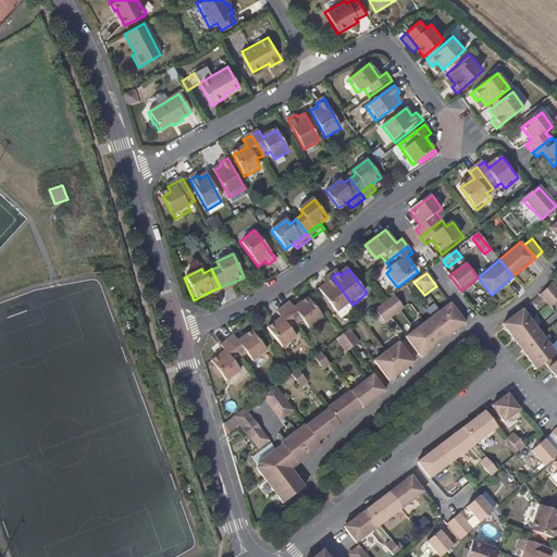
[(353,305),(332,276),(325,282),(326,284),(319,291),(337,316),(353,305)]
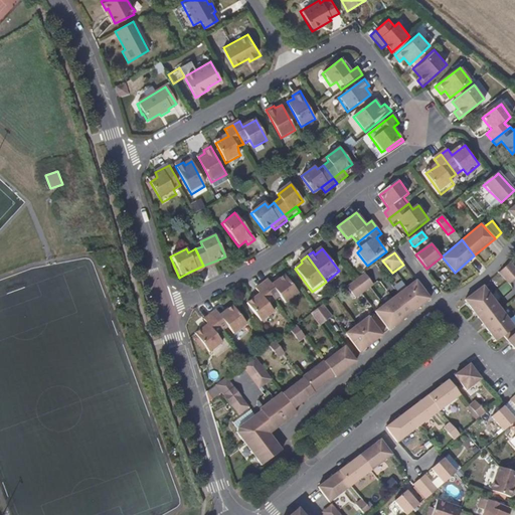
[(216,261),(203,266),(206,271),(218,266),(216,261)]
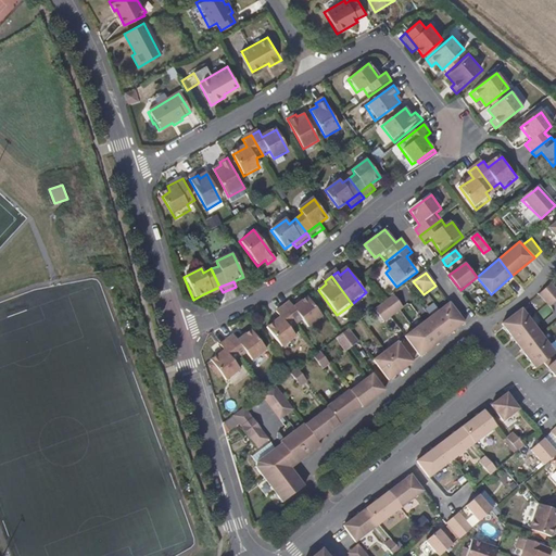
[(550,310),(555,304),(555,290),(551,285),(536,294),(550,310)]
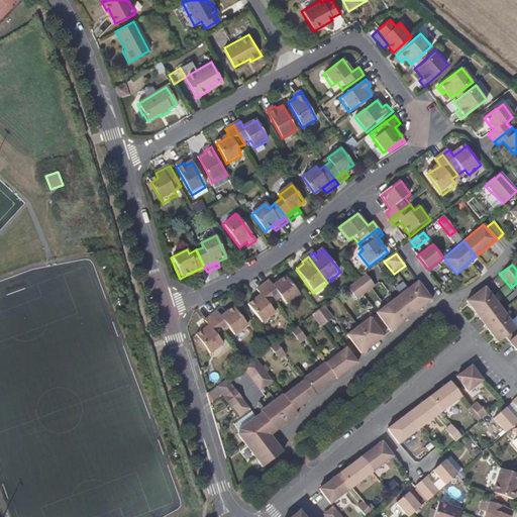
[(207,272),(204,267),(189,274),(191,279),(207,272)]
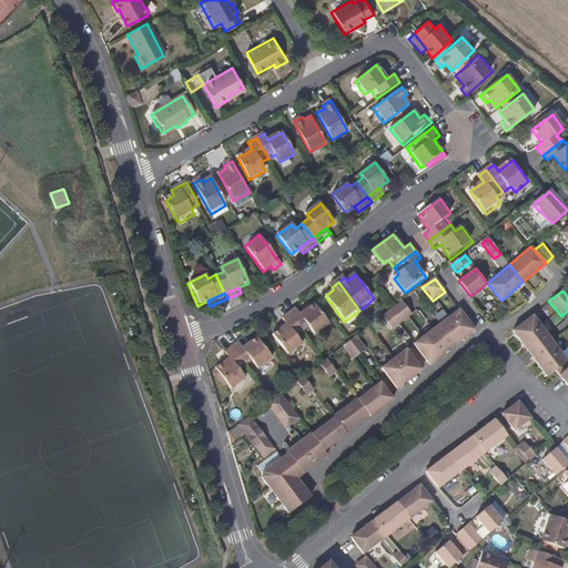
[(389,312),(401,326),(415,315),(404,302),(392,311),(389,312)]
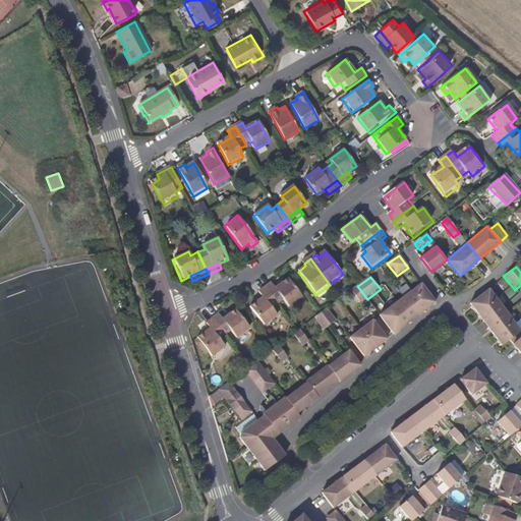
[(276,289),(273,285),(266,290),(281,309),(286,305),(289,309),(303,297),(290,279),(276,289)]
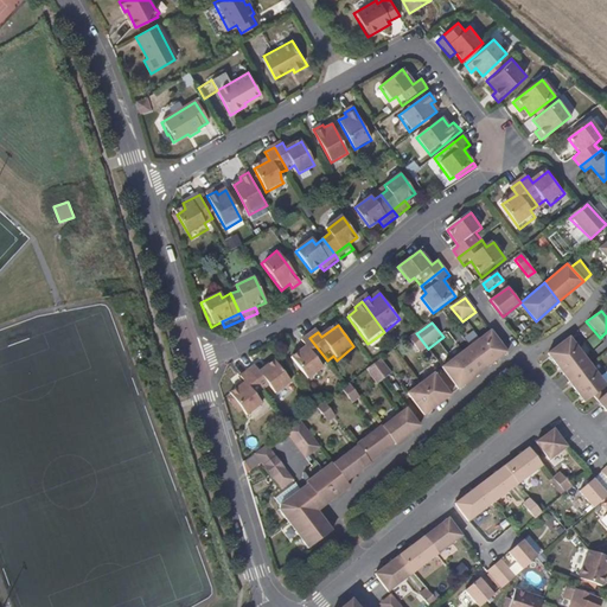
[(458,390),(506,353),(490,331),(441,368),(458,390)]
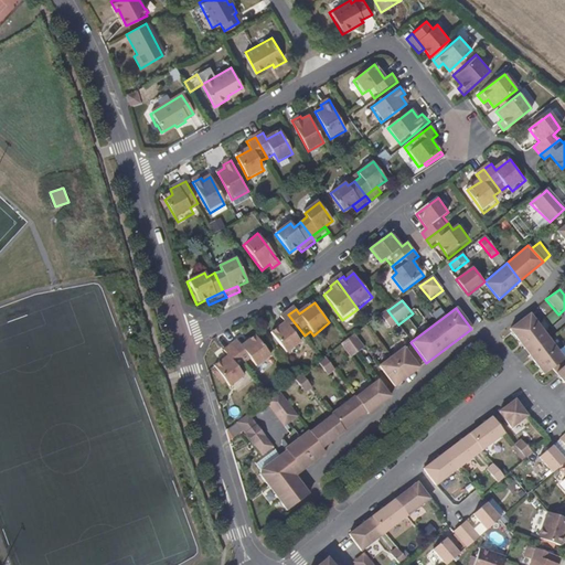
[(391,330),(398,324),(387,310),(381,316),(391,330)]
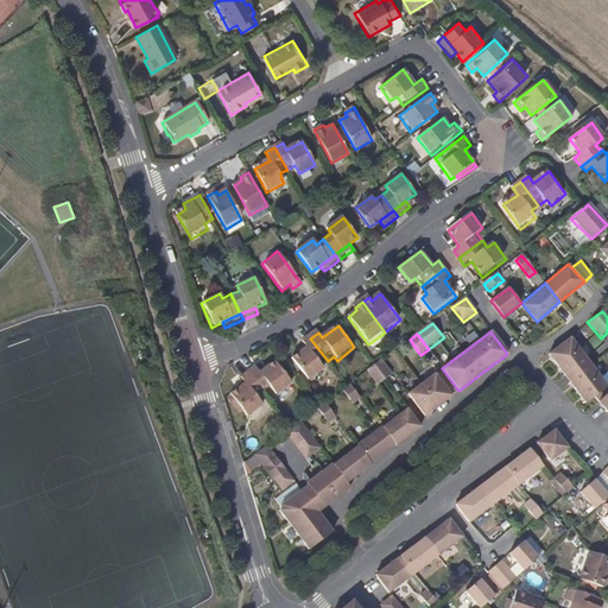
[(607,384),(570,335),(546,352),(587,404),(594,398),(607,384)]
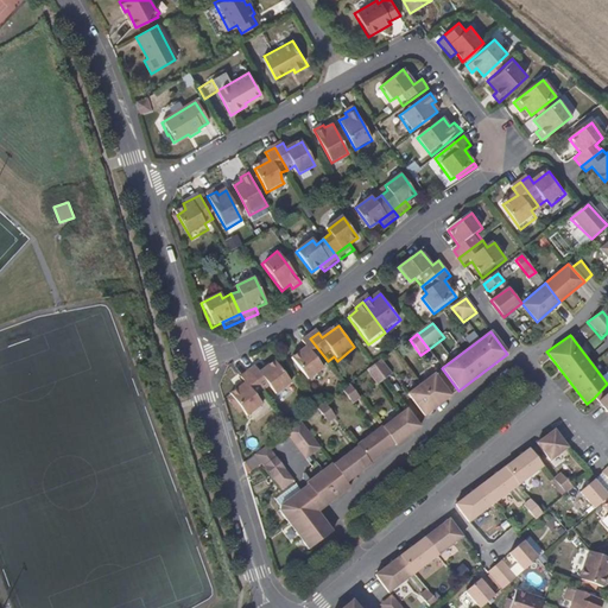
[(322,366),(328,361),(310,339),(303,344),(306,350),(293,361),(309,384),(325,371),(322,366)]
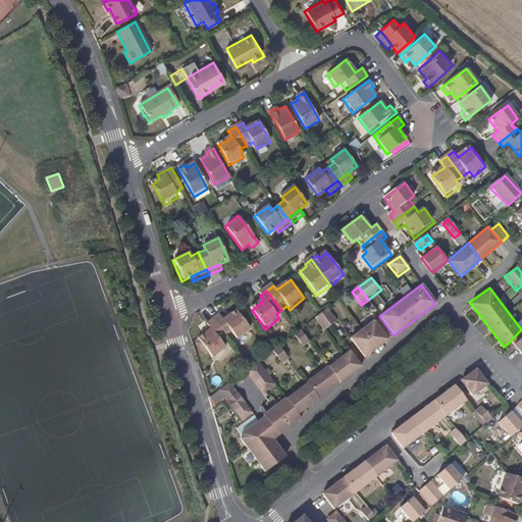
[(323,314),(320,316),(330,329),(337,324),(327,311),(323,314)]
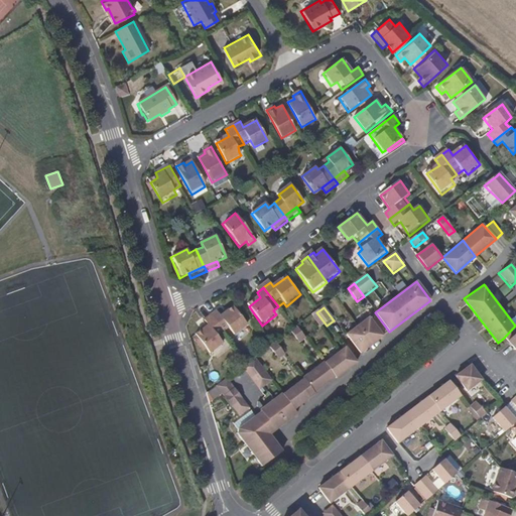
[(223,317),(219,312),(212,317),(227,337),(233,333),(237,339),(250,329),(235,308),(223,317)]
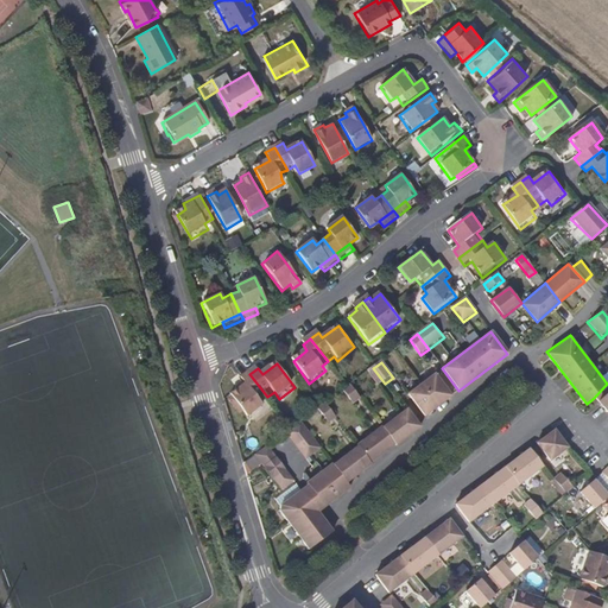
[(365,374),(377,390),(385,384),(373,368),(365,374)]
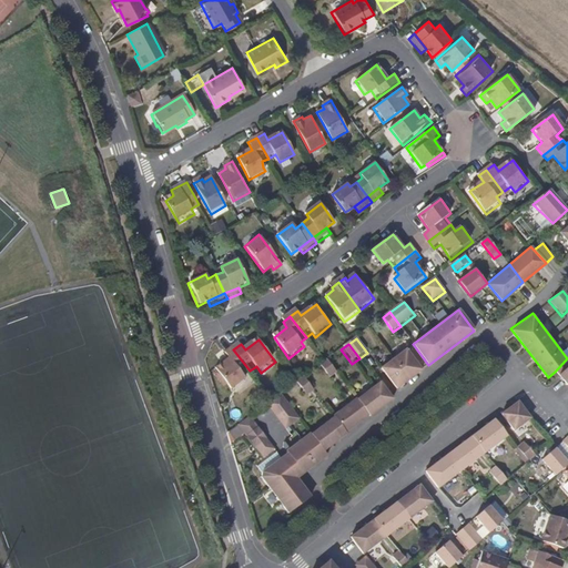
[(242,376),(250,371),(233,350),(225,355),(231,362),(216,373),(219,376),(227,387),(233,394),(247,383),(242,376)]
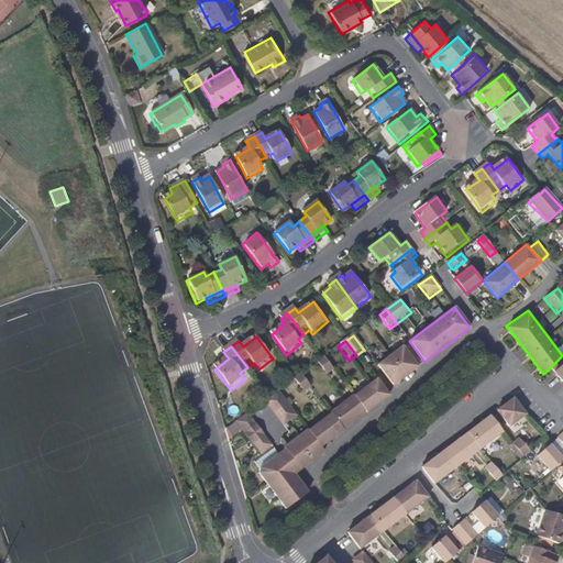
[(418,367),(401,346),(389,355),(405,377),(418,367)]
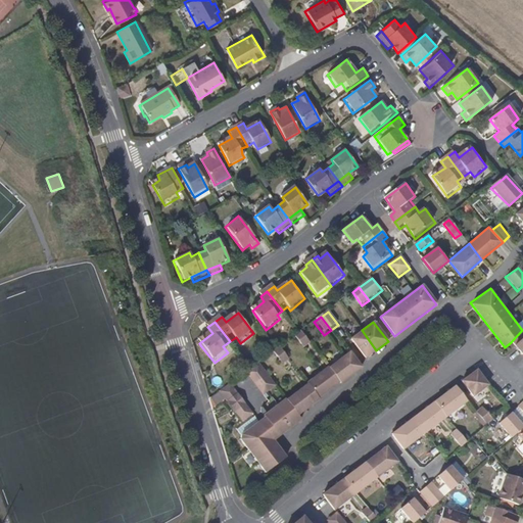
[(376,350),(362,330),(349,340),(365,360),(376,350)]
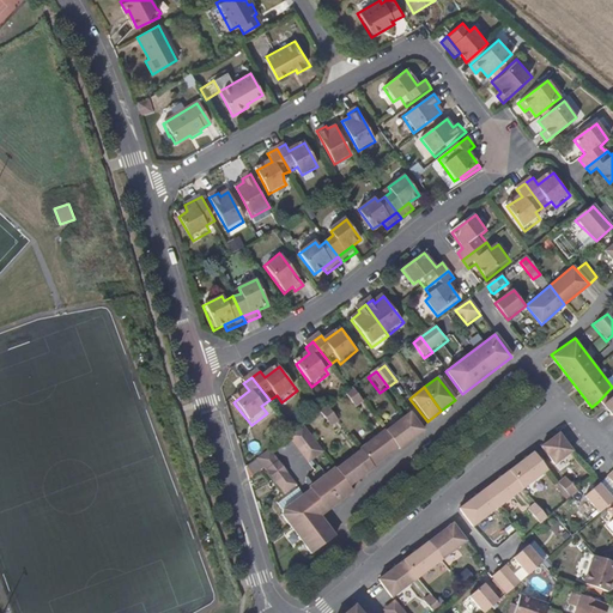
[(356,412),(364,405),(352,389),(351,389),(344,395),(356,412)]
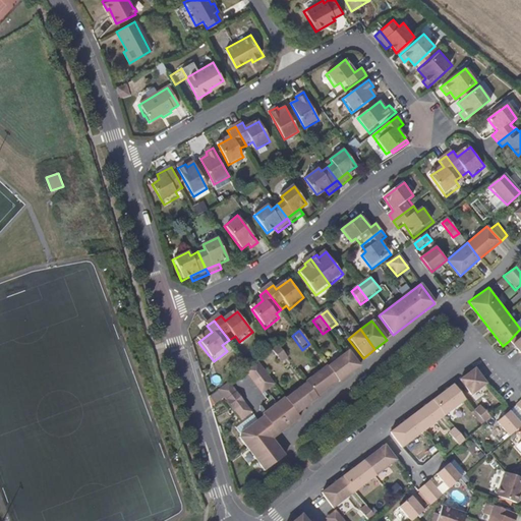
[(515,347),(520,354),(520,336),(512,345),(515,347)]
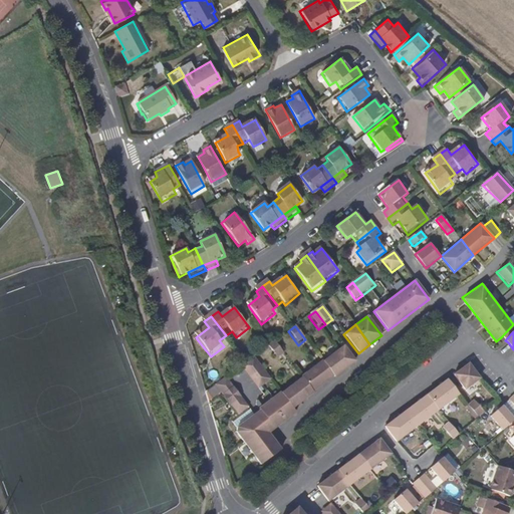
[(202,352),(206,350),(198,340),(195,342),(202,352)]
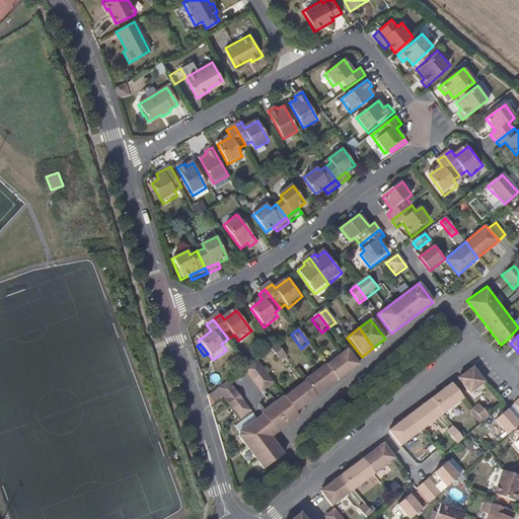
[(287,360),(277,346),(273,349),(269,351),(280,365),(287,360)]
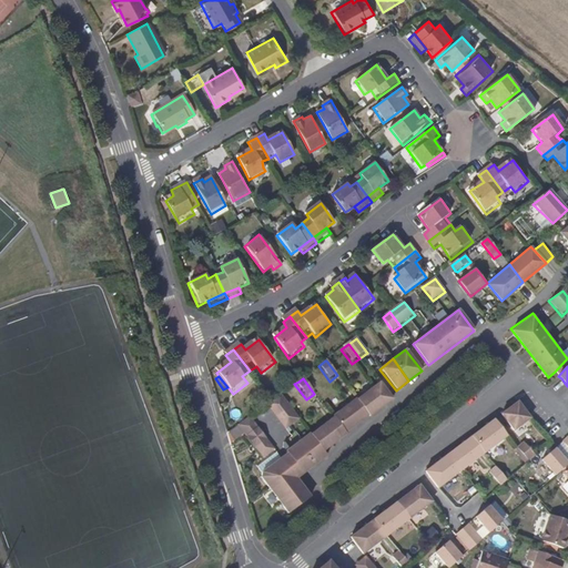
[(356,401),(368,416),(368,417),(392,398),(389,395),(379,383),(356,401)]
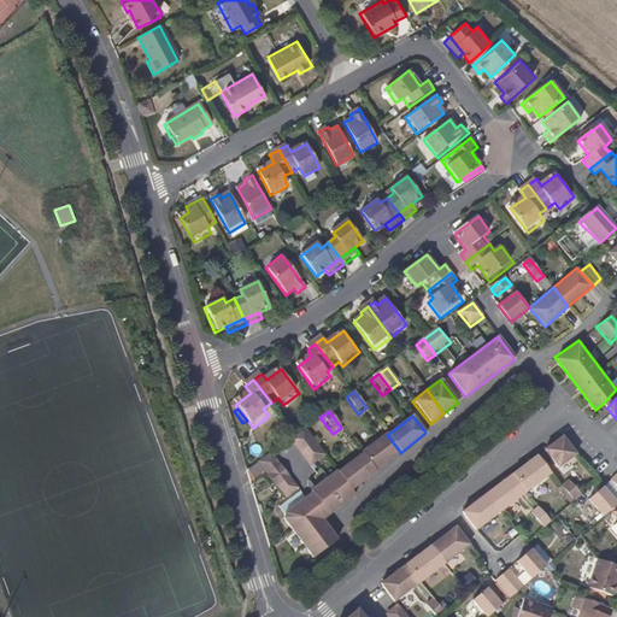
[(311,471),(327,459),(304,429),(297,435),(288,441),(311,471)]
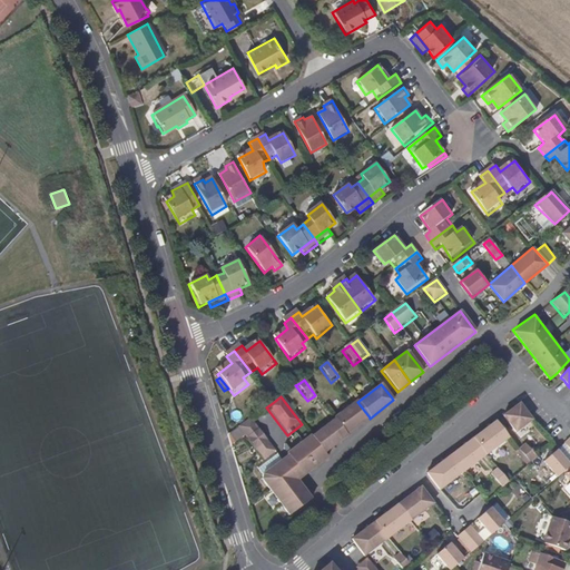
[(335,421),(346,435),(370,418),(357,402),(334,419),(335,421)]
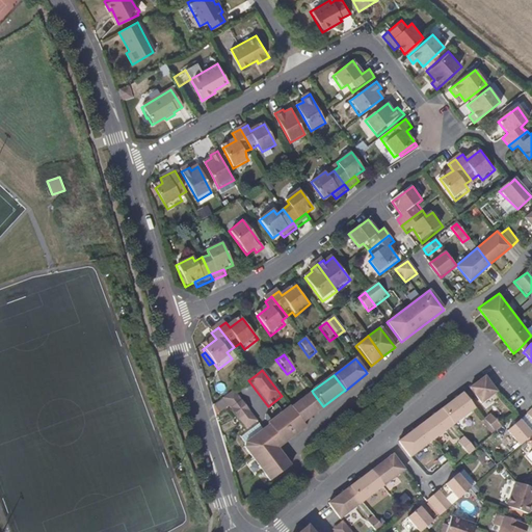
[(483,405),(498,394),(484,376),(469,388),(483,405)]
